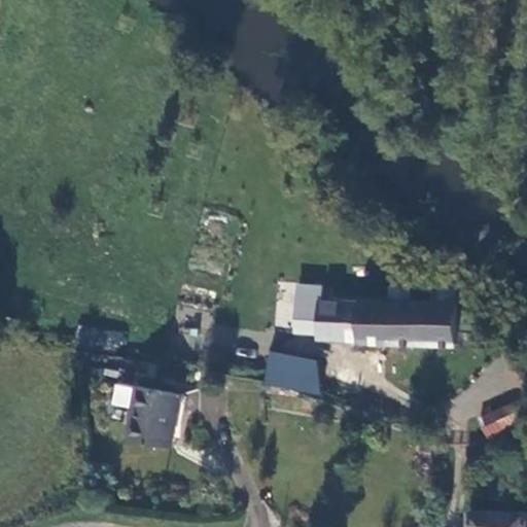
[(461,287),(432,285),(431,302),(339,296),(320,297),(320,285),(297,285),(293,334),(319,337),(319,342),(359,343),(359,345),(436,348),(458,349),(461,287)]
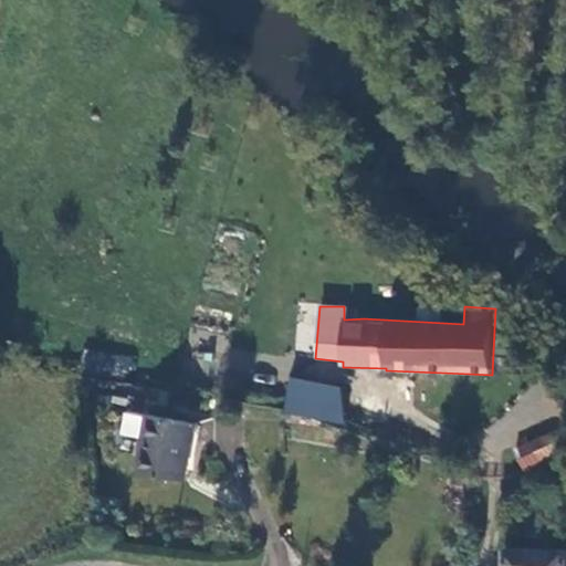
[(517,359),(499,359),(498,373),(517,373),(517,359)]
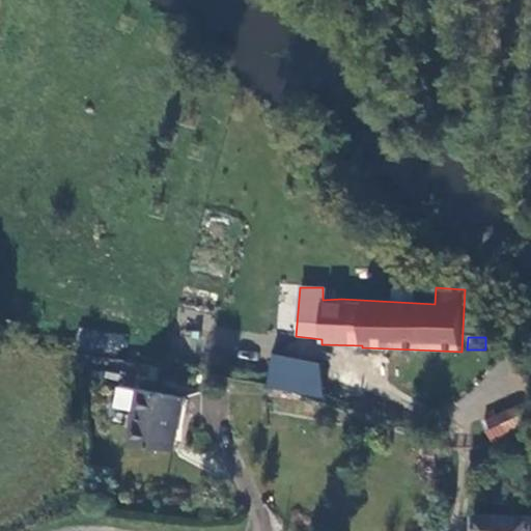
[(325,370),(277,362),(273,380),(322,389),(325,370)]
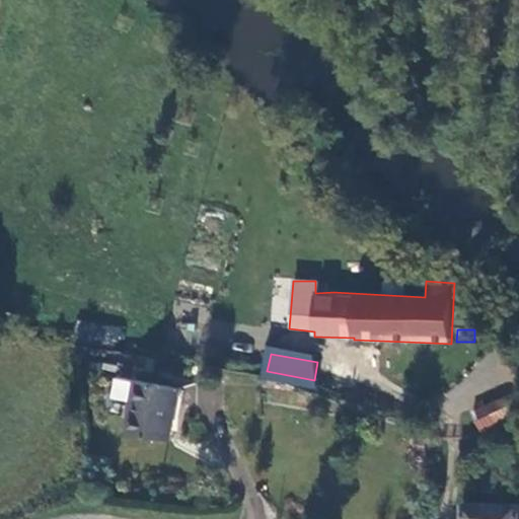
[(170,442),(181,392),(122,380),(117,400),(130,404),(126,432),(170,442)]
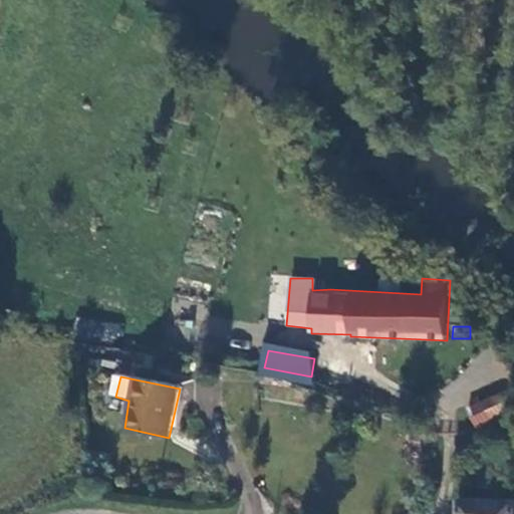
[(507,391),(467,405),(473,424),(513,410),(507,391)]
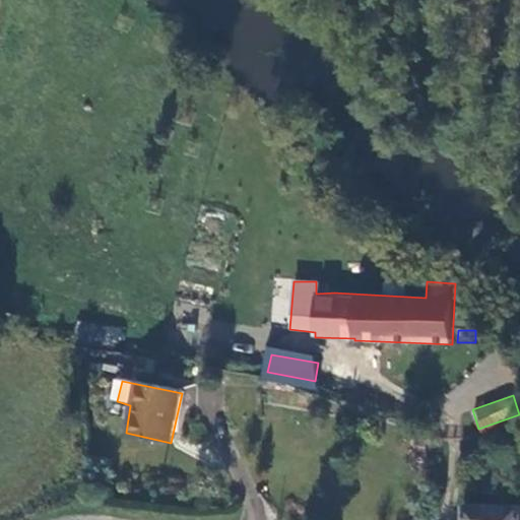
[(518,519),(518,498),(462,496),(461,519),(518,519)]
